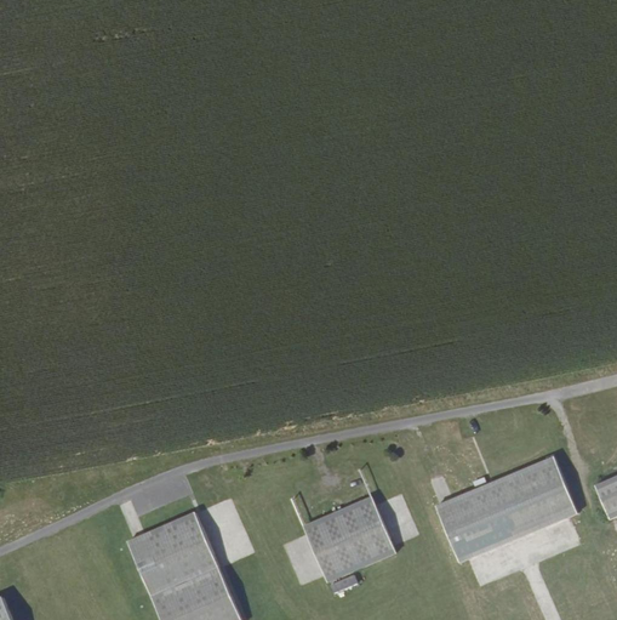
[(573,512),(550,456),(433,506),(456,561),(464,558),(567,515),(573,512)]
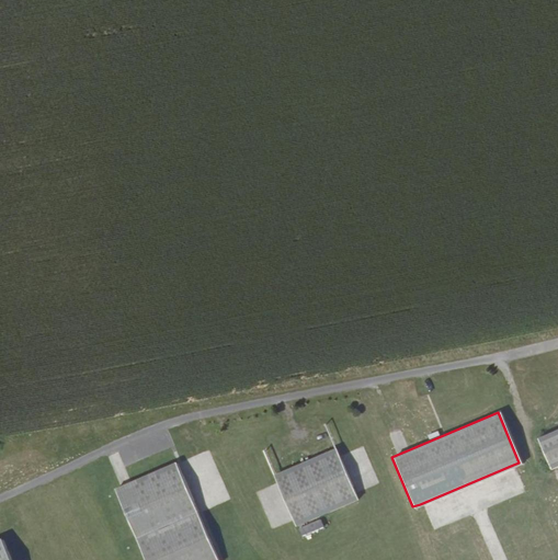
[(557,430),(538,438),(545,453),(551,469),(557,466),(557,430)]
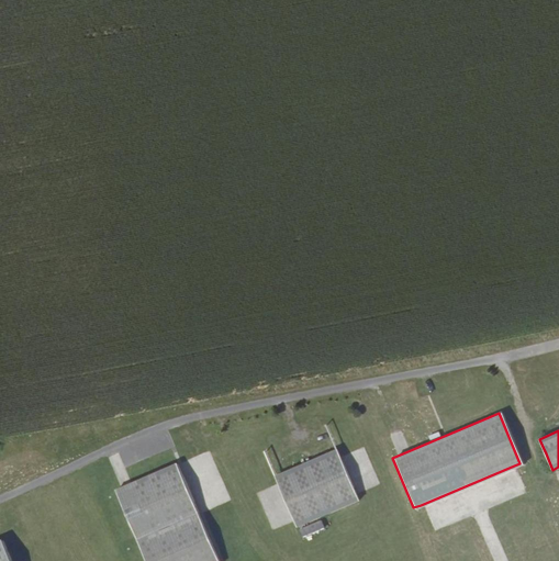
[(335,448),(274,475),(276,482),(292,520),(295,526),(357,498),(355,493),(338,457),(335,448)]
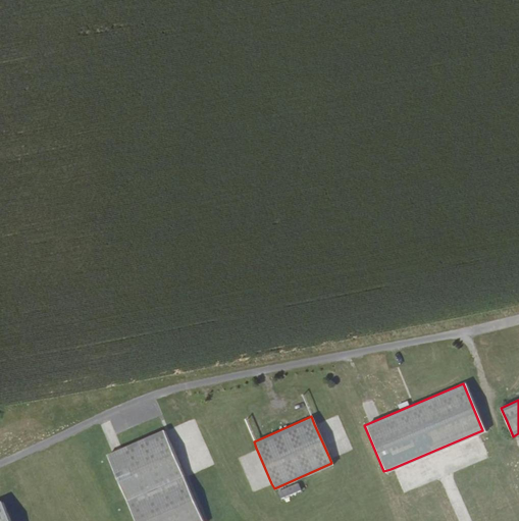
[(126,501),(184,476),(163,430),(106,455),(126,501)]
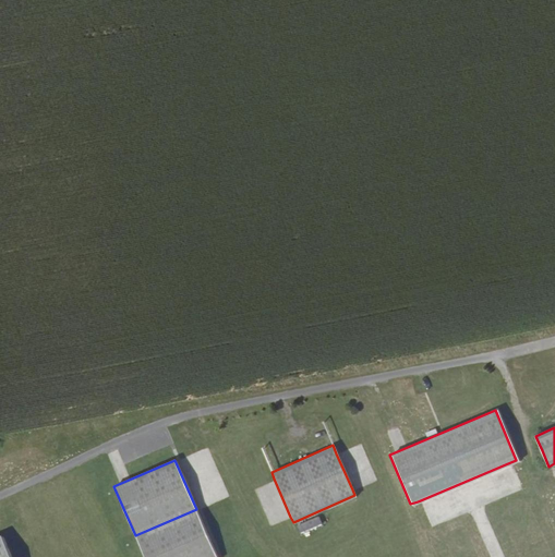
[(144,556),(217,556),(196,509),(135,535),(144,556)]
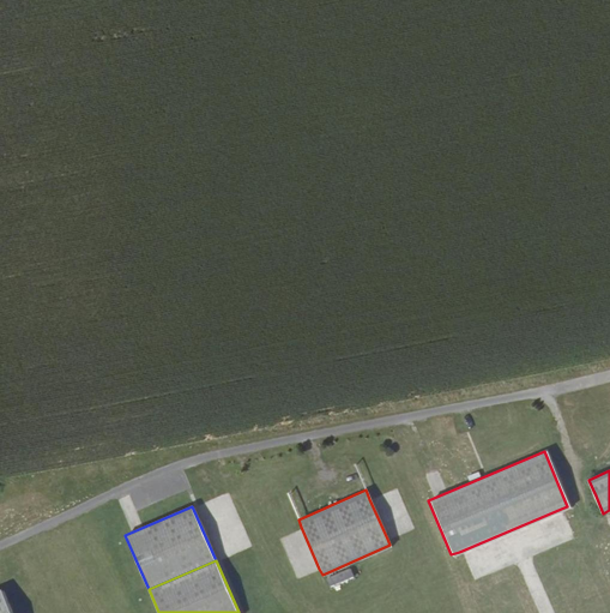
[(14,612),(5,592),(0,594),(0,612),(14,612)]
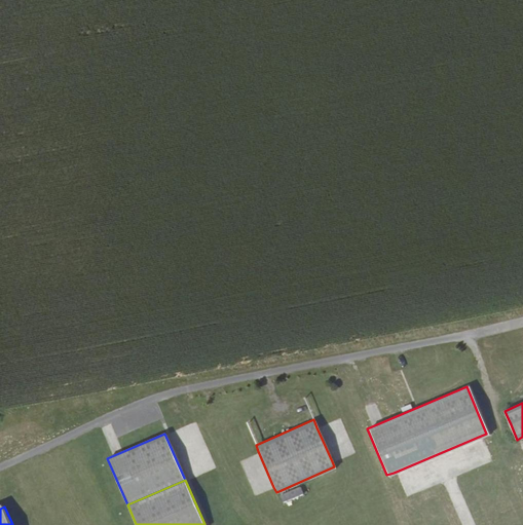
All buildings are outlined.
